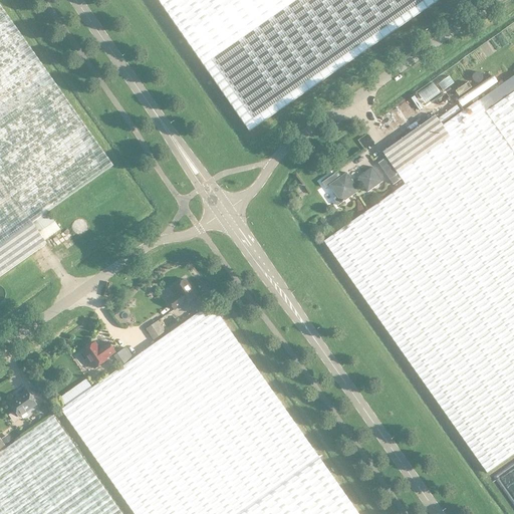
[(158,0),(250,132),(439,0),(158,0)]
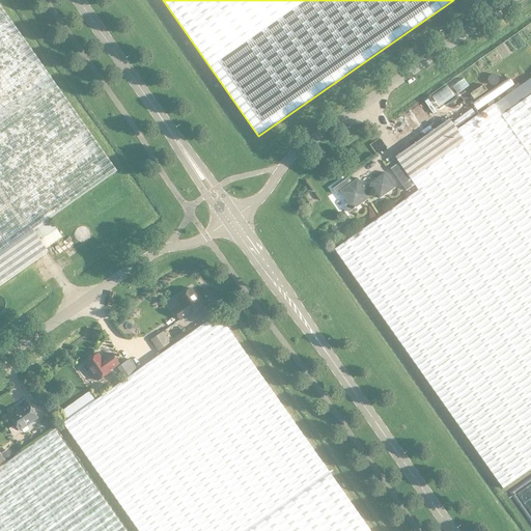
[(0,285),(49,252),(33,230),(117,171),(0,4),(0,285)]
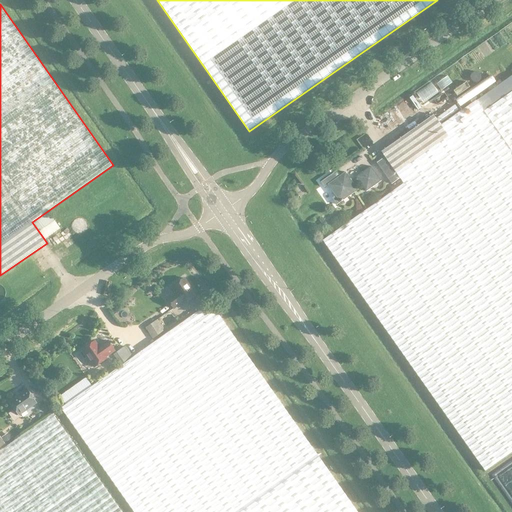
[(455,97),(467,88),(464,83),(451,92),(455,97)]
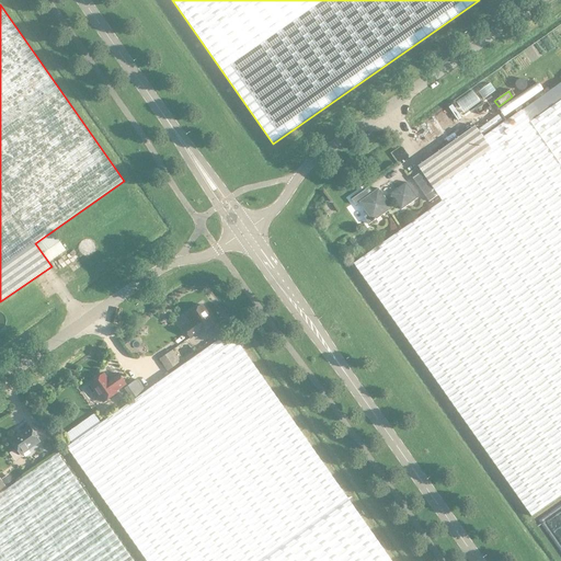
[(443,201),(354,263),(531,516),(560,495),(560,100),(529,122),(527,124),(519,112),(481,139),(472,127),(418,165),(422,172),(413,179),(430,202),(438,195),(443,201)]
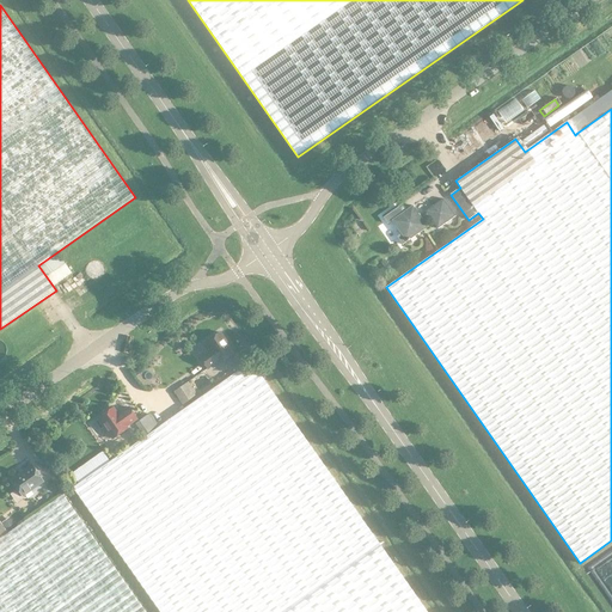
[(424,215),(421,218),(412,206),(402,213),(398,207),(384,218),(387,224),(392,221),(401,234),(397,237),(403,245),(428,227),(423,220),(426,218),(435,231),(453,218),(440,201),(423,213),(424,215)]
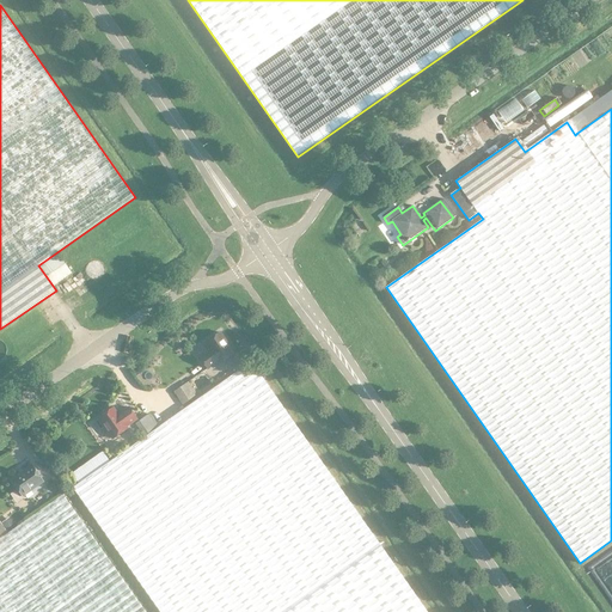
[(59,256),(41,269),(55,288),(73,275),(59,256)]
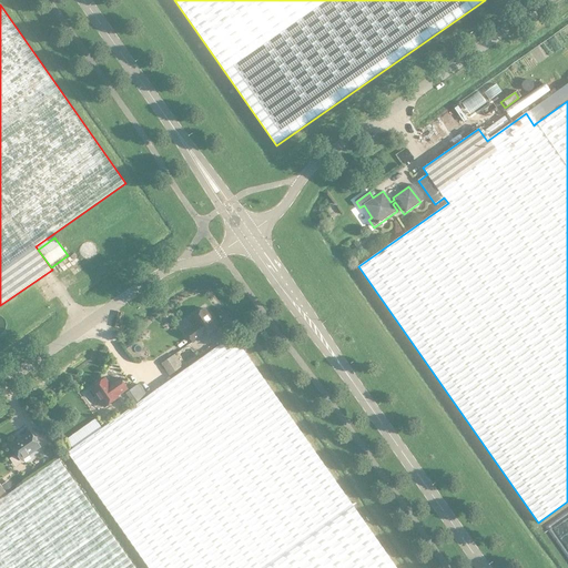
[(222,325),(216,330),(223,340),(229,335),(222,325)]
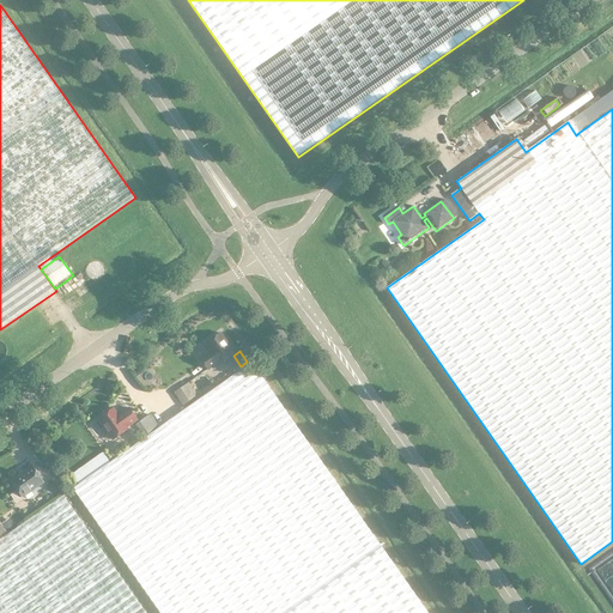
[(281,360),(286,368),(287,368),(291,365),(291,364),(286,357),(285,357),(281,359),(281,360)]
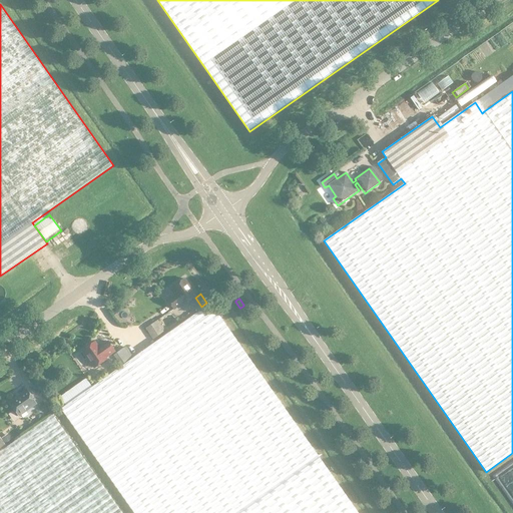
[(210,304),(164,336),(155,323),(146,329),(156,342),(132,358),(124,347),(112,355),(120,367),(61,409),(134,512),(358,512),(318,456),(210,304)]
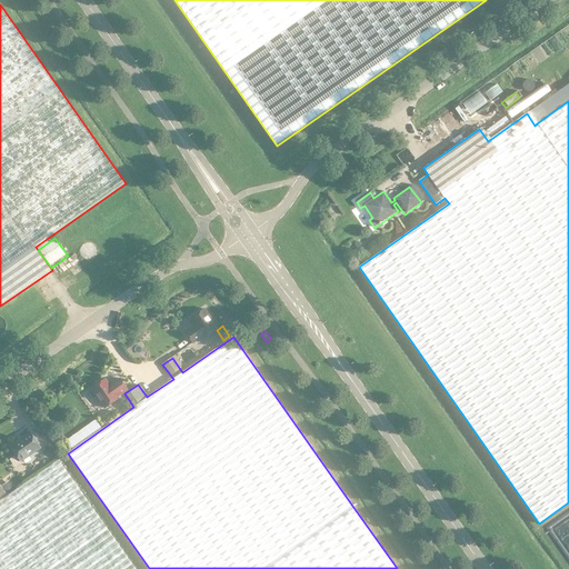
[(110,386),(106,379),(91,389),(92,390),(89,392),(93,399),(97,397),(105,408),(119,398),(118,397),(128,389),(120,379),(113,383),(110,386)]
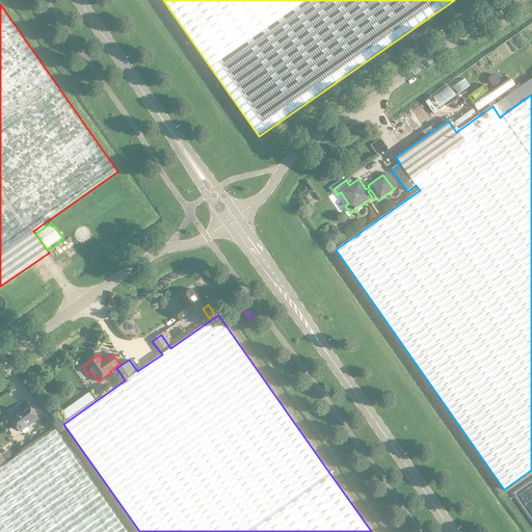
[(21,409),(21,410),(10,418),(20,431),(37,419),(27,404),(21,409)]
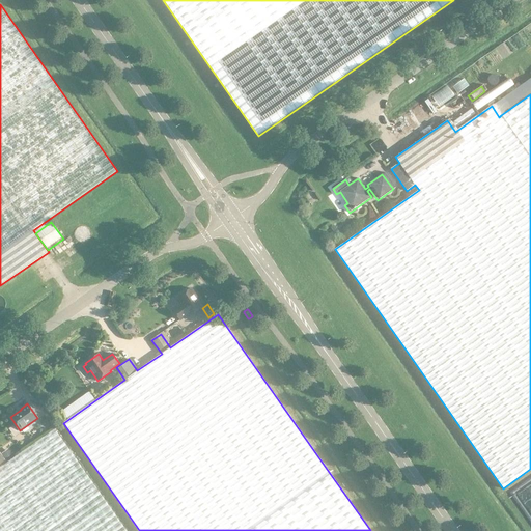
[(0,530),(126,530),(54,429),(0,468),(0,467),(0,530)]
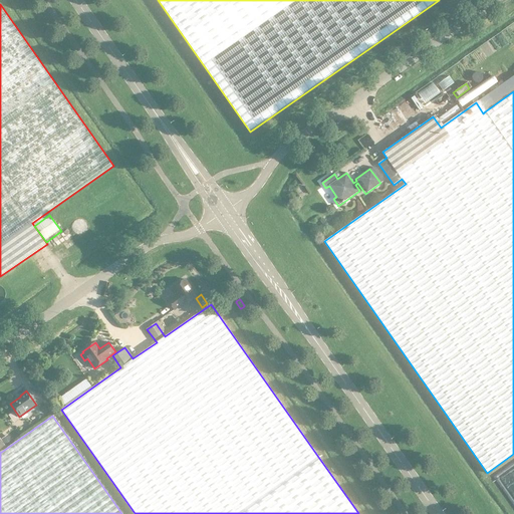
[(8,435),(1,440),(6,447),(13,442),(8,435)]
